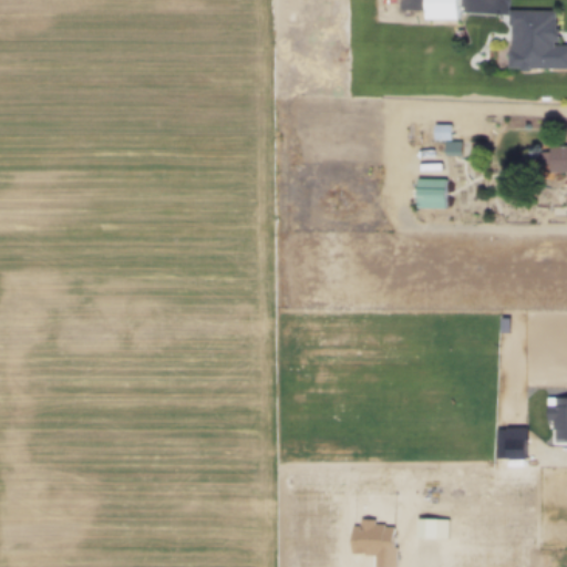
[(459,0),(459,19),(423,19),(423,0),(459,0)]
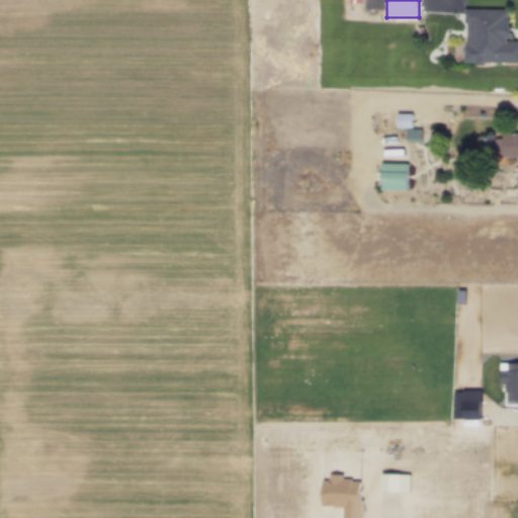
[(464,8),(463,63),(517,63),(517,40),(508,40),(507,9),(464,8)]
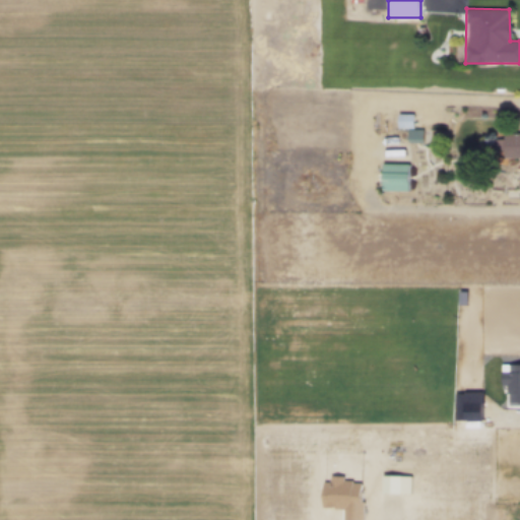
[(397,115),(397,129),(413,129),(413,115),(397,115)]
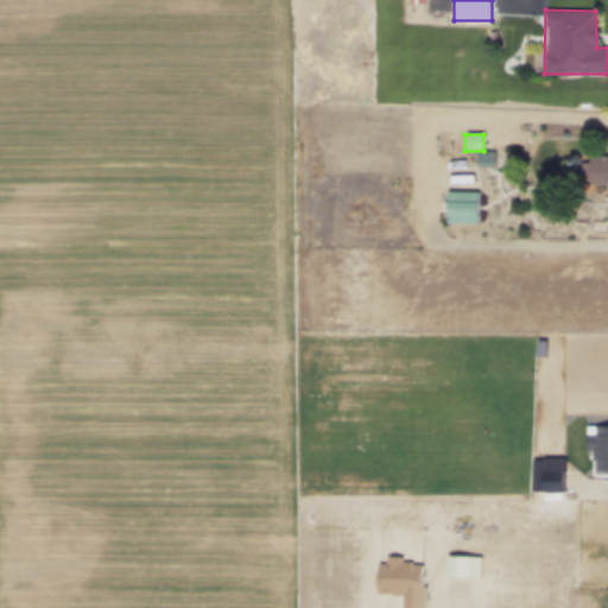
[(476,152),(476,168),(493,166),(494,152),(476,152)]
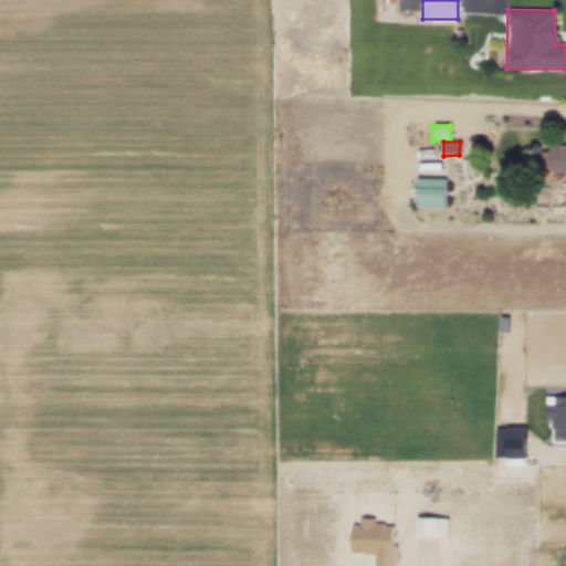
[(535,152),(536,171),(565,171),(565,146),(547,146),(547,152),(535,152)]
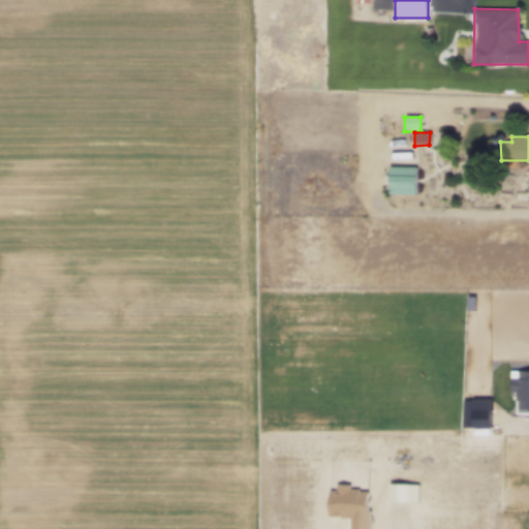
[(417,168),(416,194),(387,194),(387,168),(417,168)]
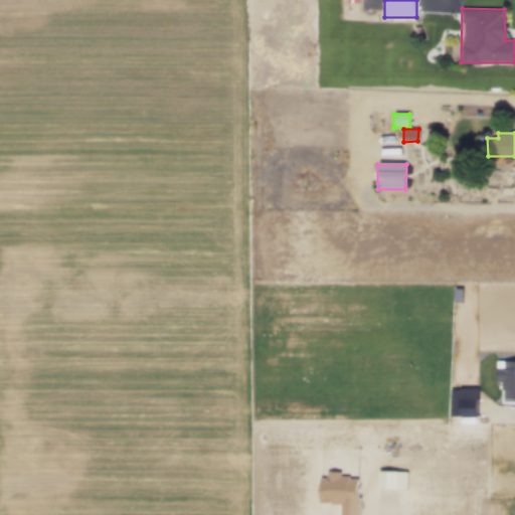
[(488,500),(486,514),(491,514),(501,514),(501,508),(498,507),(499,501),(488,500)]
